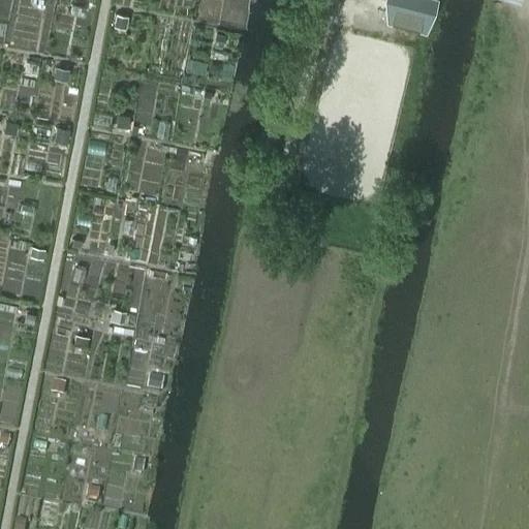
[(116,13),(114,26),(125,29),(128,16),(116,13)]
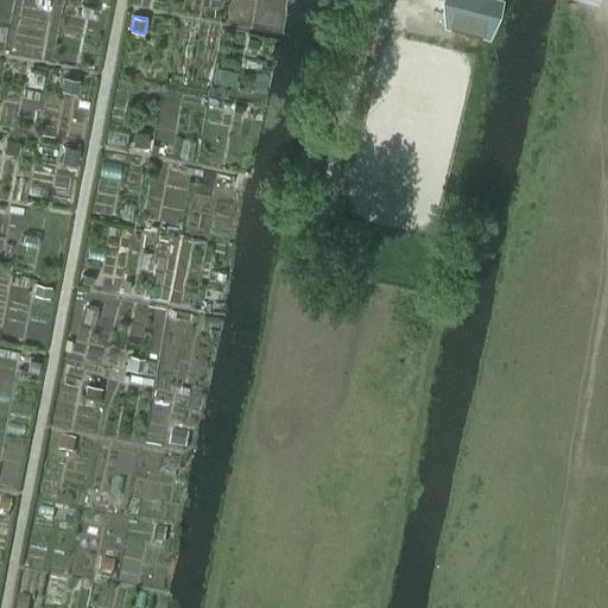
[(255,54),(258,39),(248,38),(245,51),(255,54)]
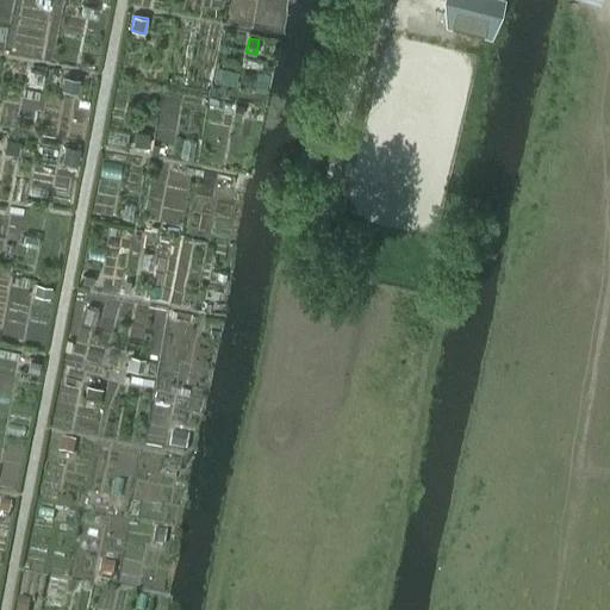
[(62,91),(78,93),(80,80),(64,76),(62,91)]
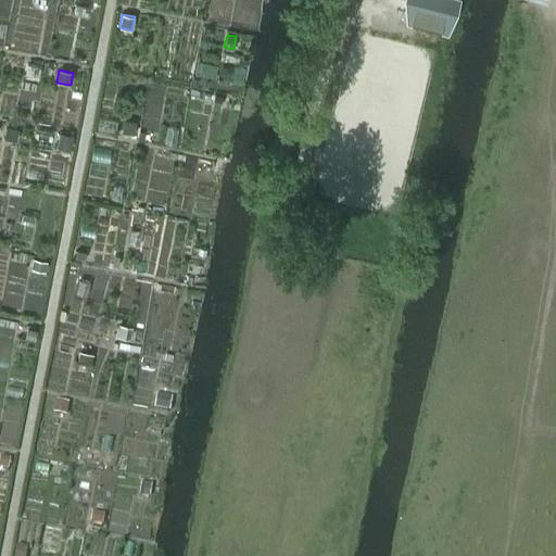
[(220,108),(223,97),(214,95),(212,105),(220,108)]
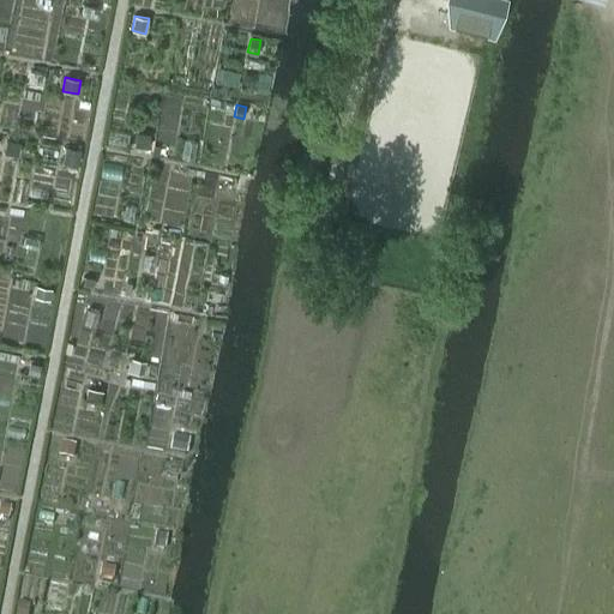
[(137,150),(148,152),(150,140),(139,138),(137,150)]
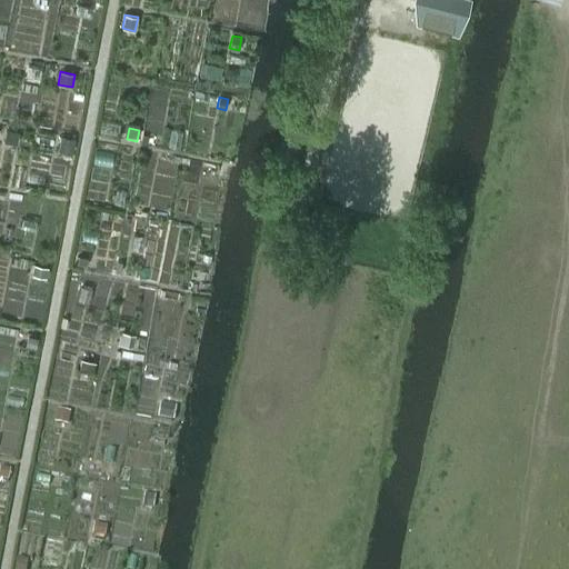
[(17,145),(19,132),(6,129),(3,141),(17,145)]
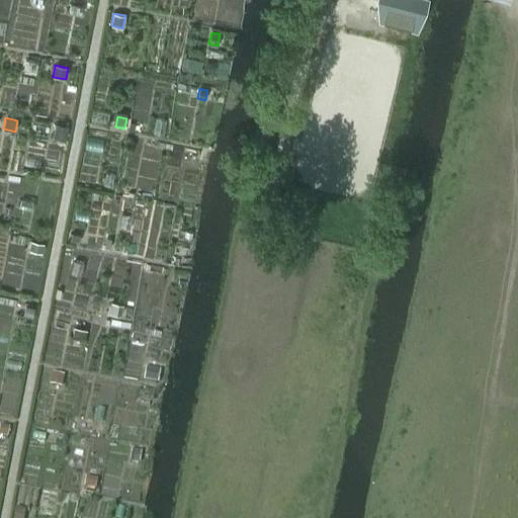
[(53,136),(66,138),(68,125),(55,123),(53,136)]
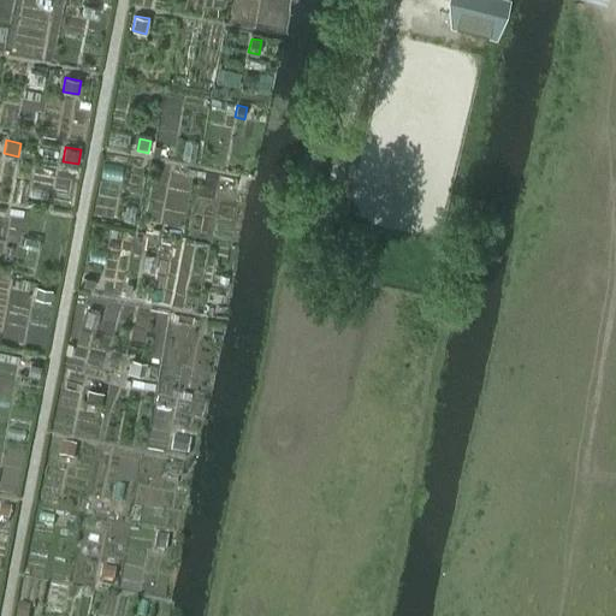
[(93,289),(95,279),(84,277),(83,288),(93,289)]
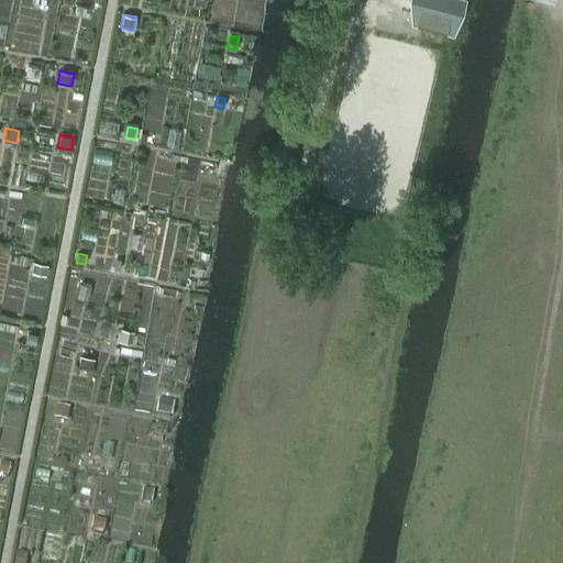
[(31,272),(46,275),(48,265),(34,262),(31,272)]
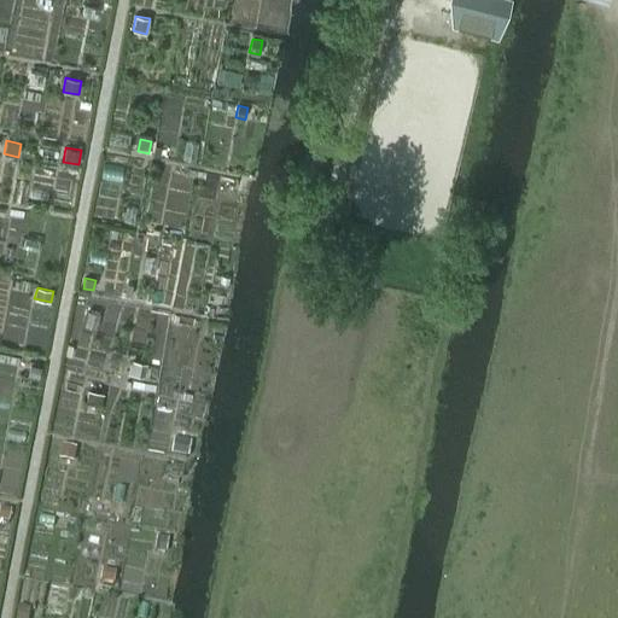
[(130,359),(128,373),(144,377),(147,363),(130,359)]
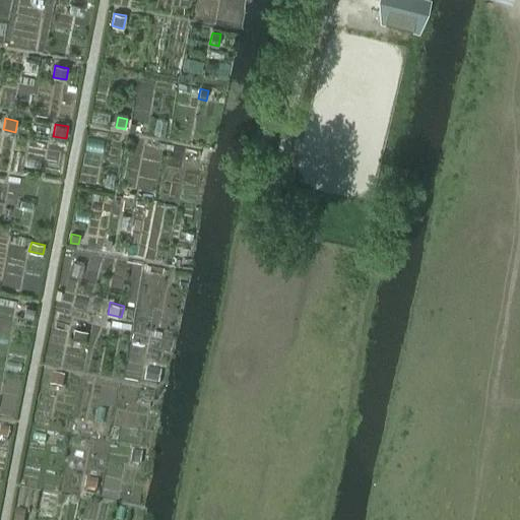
[(22,316),(33,318),(35,309),(25,307),(22,316)]
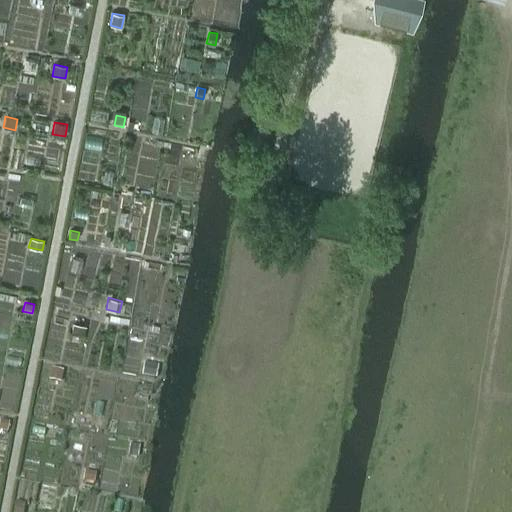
[(73,323),(71,332),(84,335),(86,326),(73,323)]
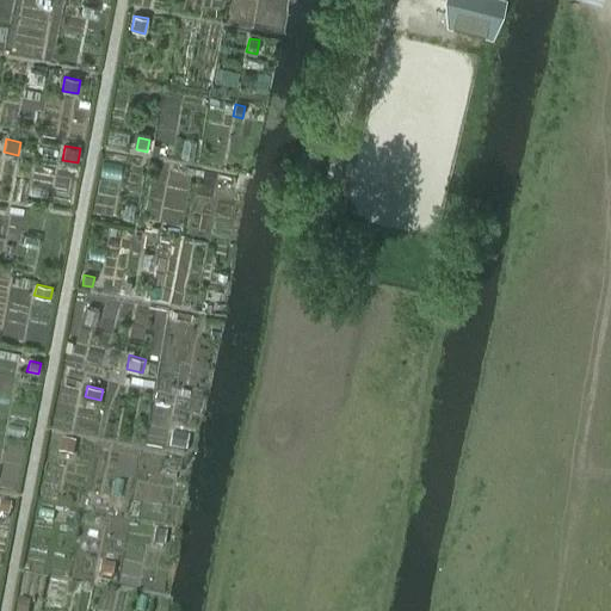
[(168,450),(186,454),(189,438),(171,434),(168,450)]
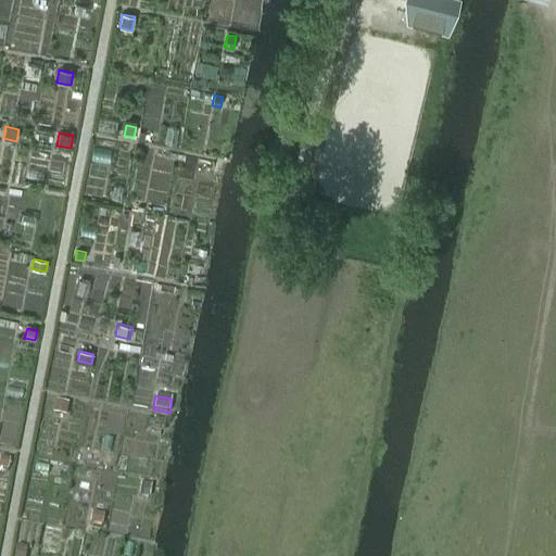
[(52,415),(65,417),(68,404),(55,402),(52,415)]
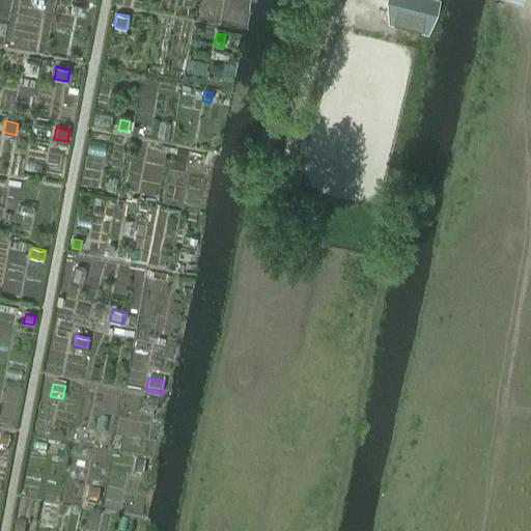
[(145,412),(156,414),(158,403),(147,401),(145,412)]
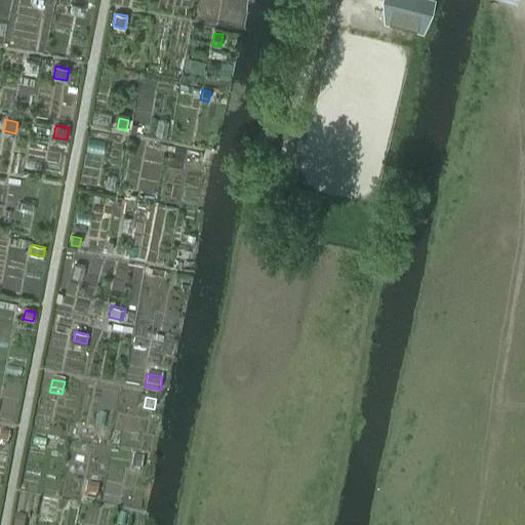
[(0,443),(7,444),(9,434),(0,432),(0,443)]
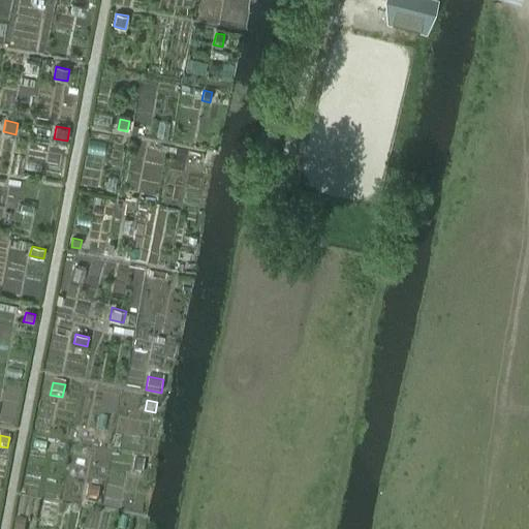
[(131,473),(143,474),(144,462),(133,461),(131,473)]
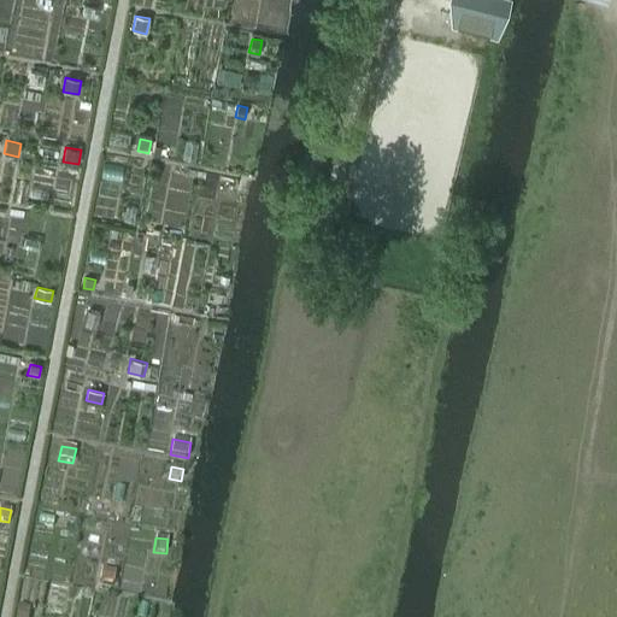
[(99,581),(113,583),(116,571),(101,569),(99,581)]
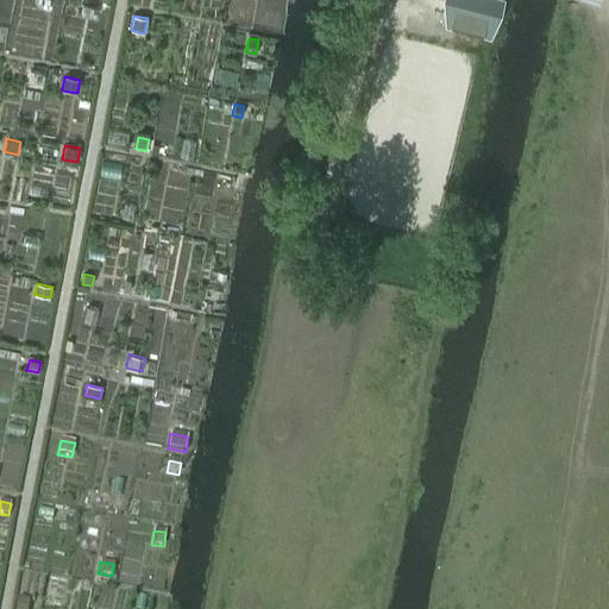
[(18,598),(16,608),(27,608),(30,600),(18,598)]
